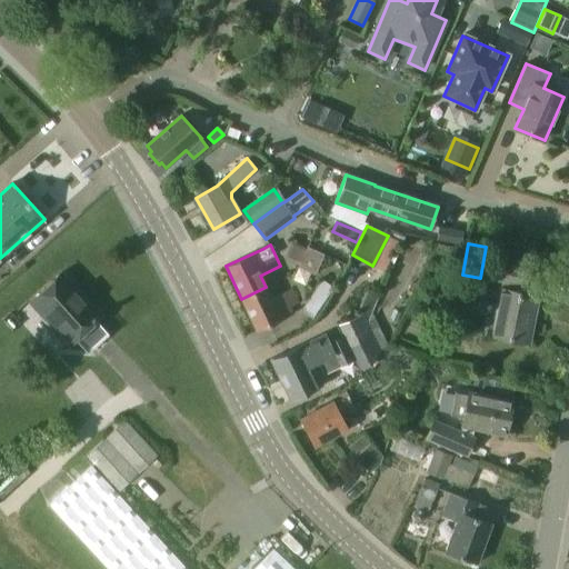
[(307,249),(299,266),(298,267),(315,275),(323,255),(307,247),(307,249)]
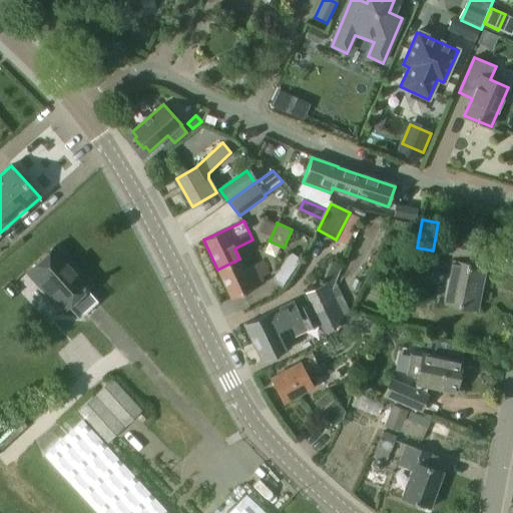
[(440,252),(469,259),(472,241),(444,235),(440,252)]
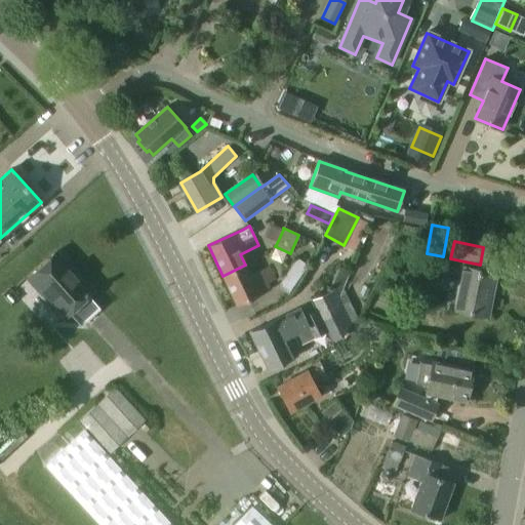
[(99,308),(89,296),(94,291),(80,276),(77,279),(54,254),(28,278),(64,319),(71,313),(81,324),(99,308)]
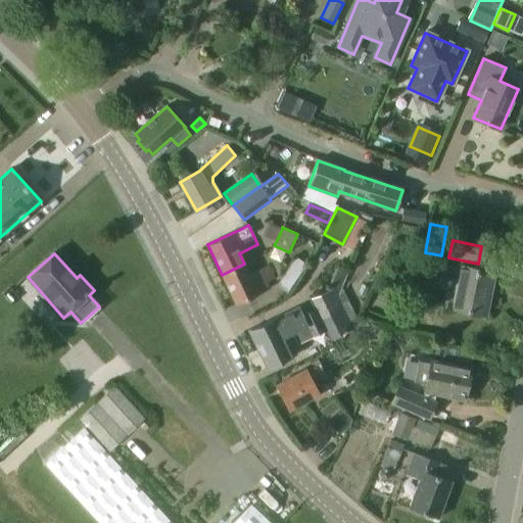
[(295,256),(280,280),(291,287),(306,265),(295,256)]
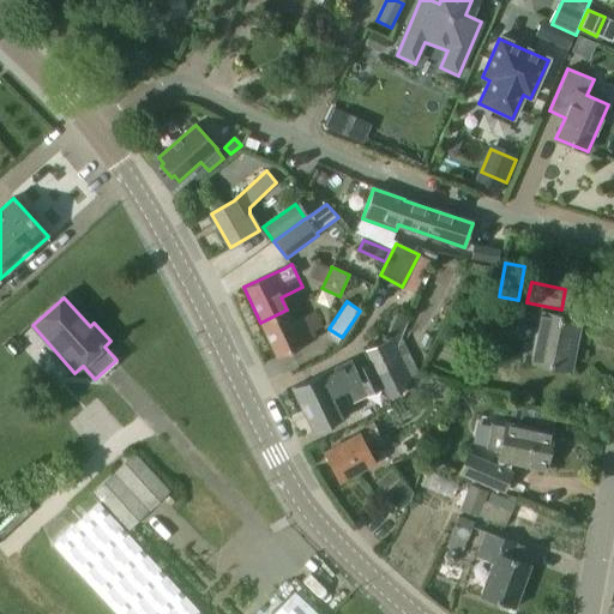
[(287,309),(260,323),(277,357),(317,339),(313,332),(321,327),(314,313),(293,323),(287,309)]
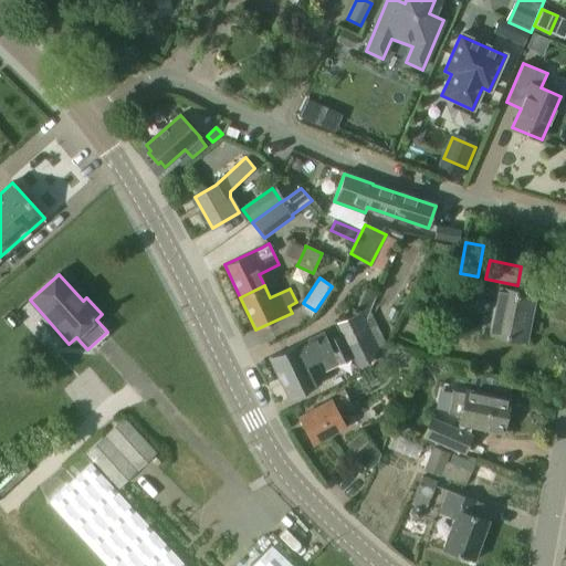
[(489,334),(522,341),(527,311),(531,311),(534,294),(498,287),(489,334)]
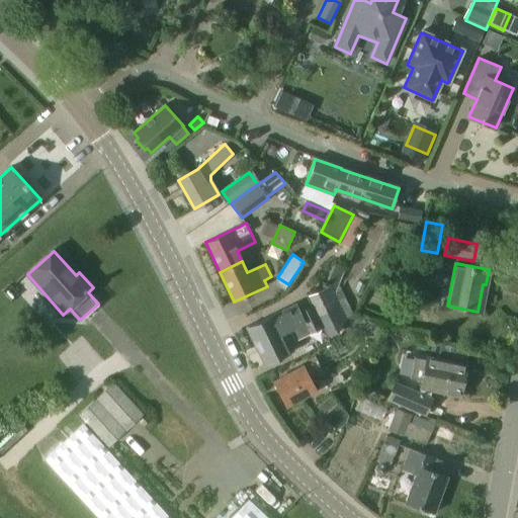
[(256,346),(328,313),(336,292),(334,293),(330,284),(307,296),(312,306),(299,312),(298,309),(274,321),(272,316),(247,328),(256,346)]
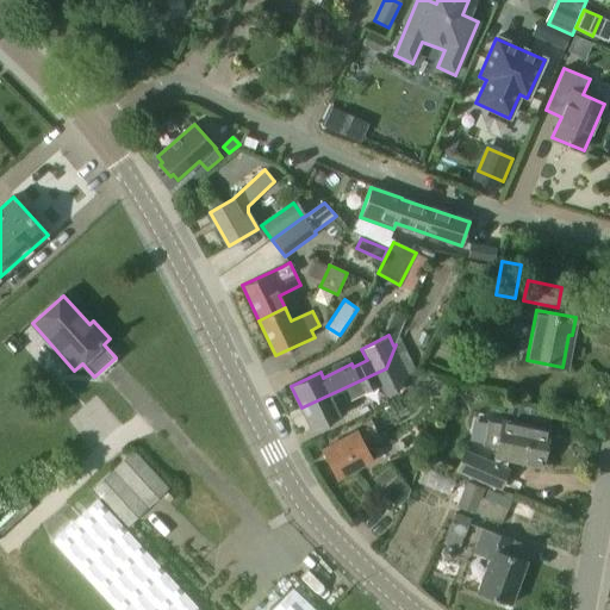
[(386,368),(302,408),(311,430),(341,416),(346,415),(348,406),(346,403),(366,393),(379,387),(385,398),(397,392),(408,375),(416,372),(402,341),(396,344),(386,368)]
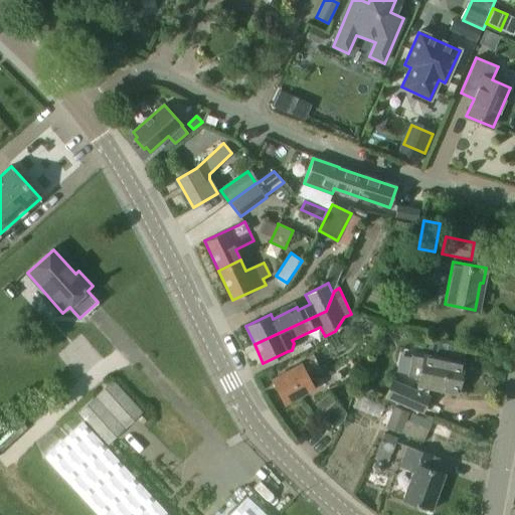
[(466,369),(462,368),(463,364),(424,356),(418,385),(457,393),(458,388),(462,389),(466,369)]
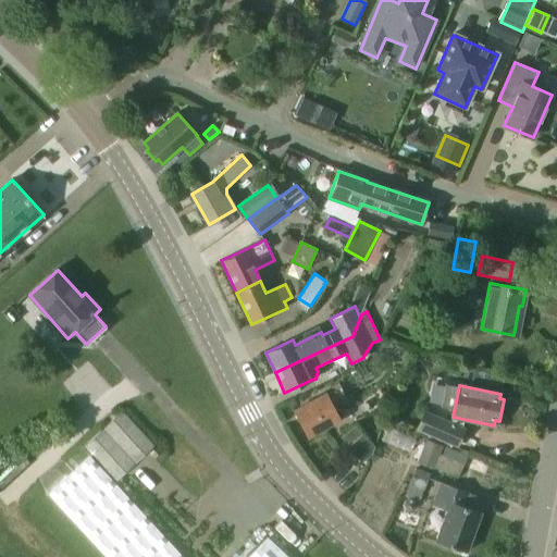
[(325,394),(295,411),(308,437),(339,419),(333,407),(346,399),(339,386),(325,394)]
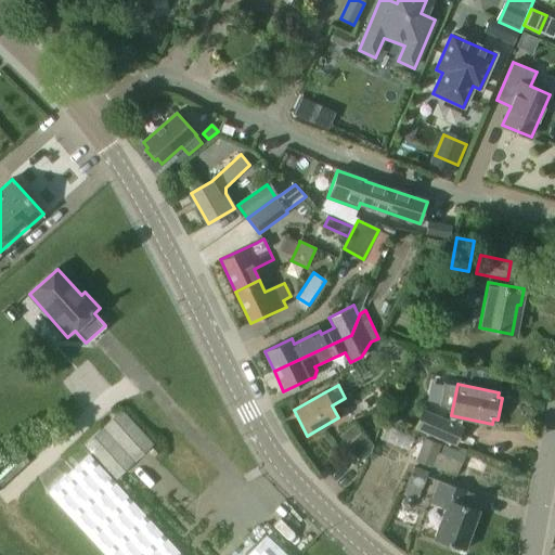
[(455,446),(464,426),(422,409),(414,428),(455,446)]
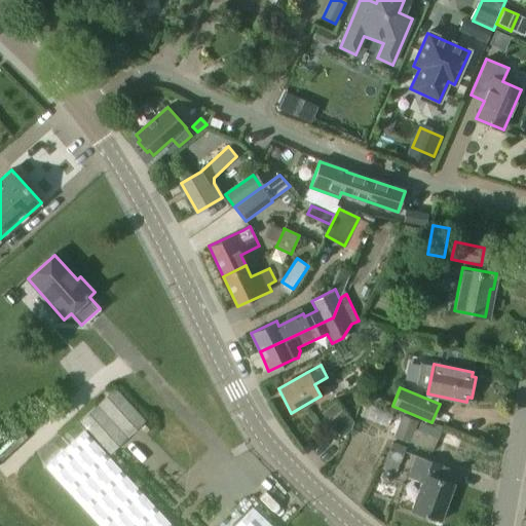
[(79,422),(80,422),(110,454),(145,421),(116,388),(79,422)]
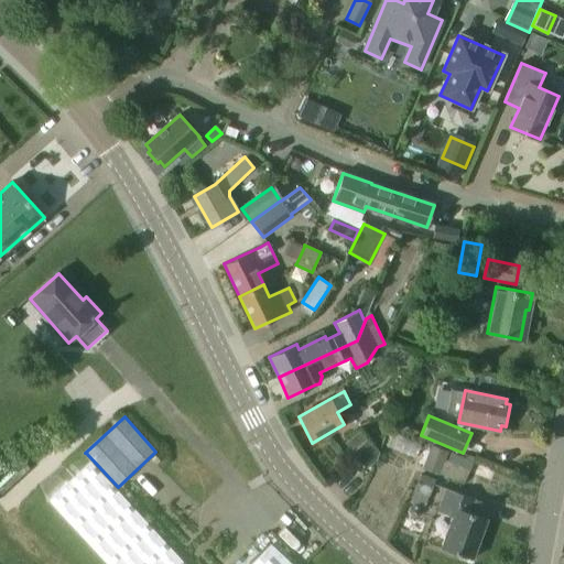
[(345,443),(366,469),(376,461),(379,452),(360,430),(345,443)]
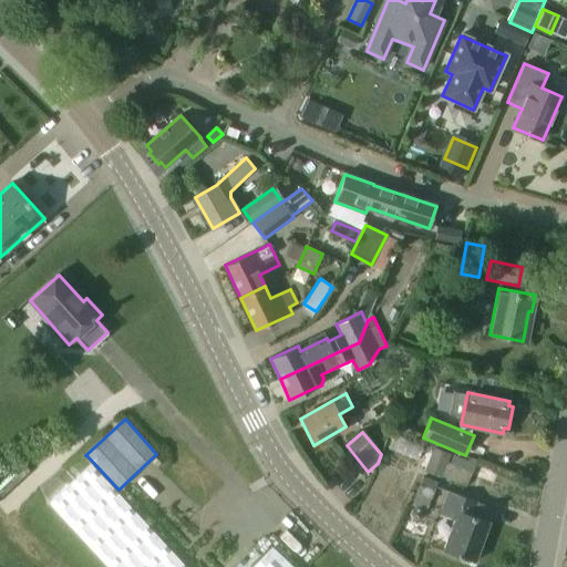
[(415,460),(421,447),(395,435),(390,447),(415,460)]
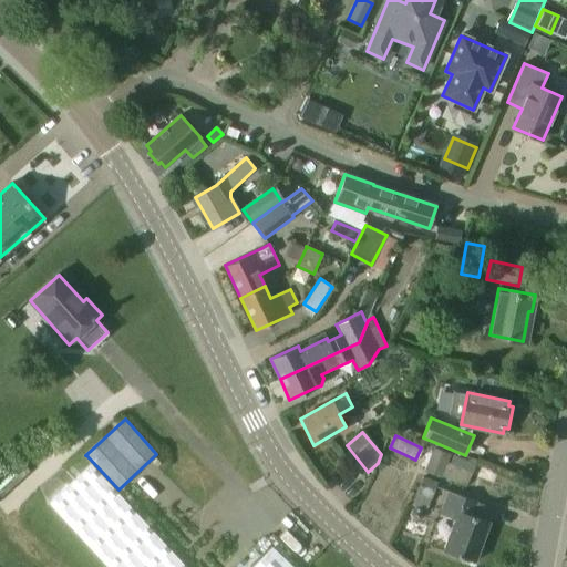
[(292,566),(272,547),(253,566),(185,566),(90,465),(49,503),(107,566),(292,566)]
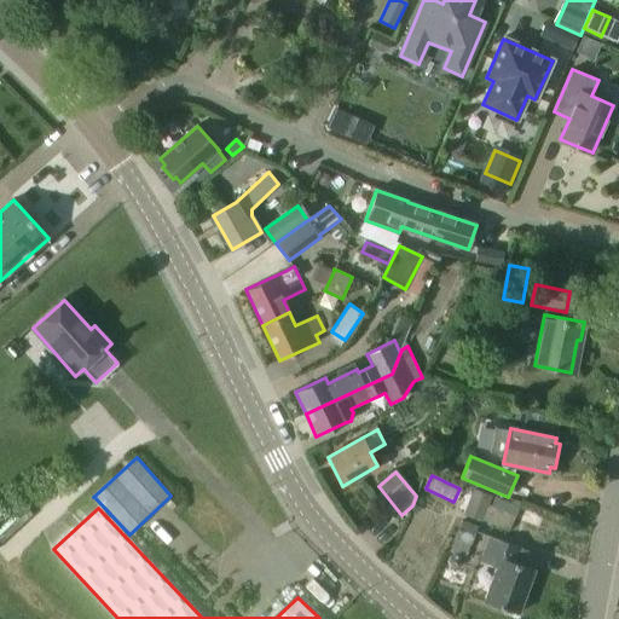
[(466,557),(478,526),(462,520),(449,551),(466,557)]
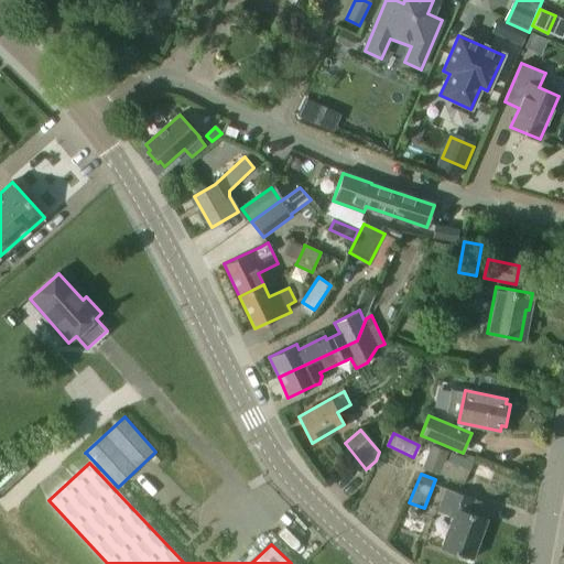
[(487,518),(469,512),(474,499),(445,488),(437,511),(452,517),(441,549),(473,560),(487,518)]
